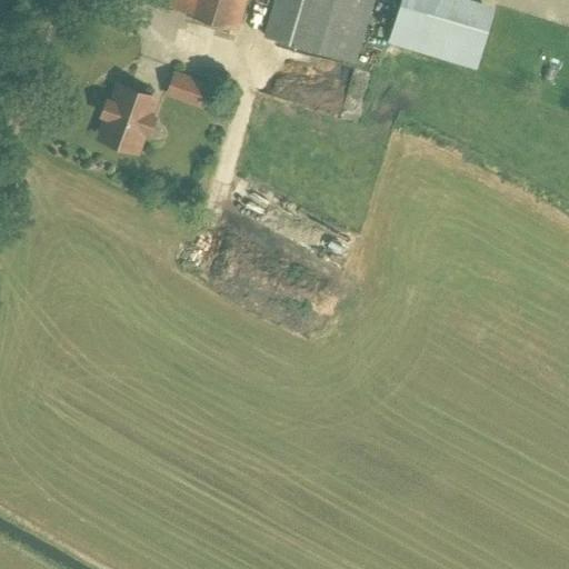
[(171,0),(170,8),(187,12),(187,13),(238,28),(246,0),(171,0)]
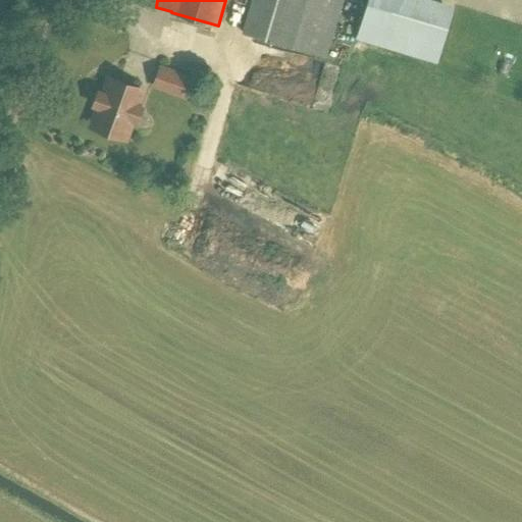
[(325,57),(342,0),(250,0),(242,32),(255,37),(325,57)]
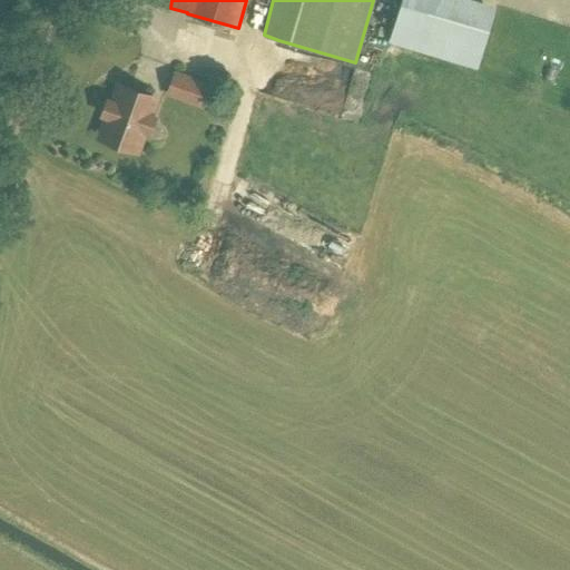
[(478,69),(497,5),(480,0),(401,0),(387,42),(478,69)]
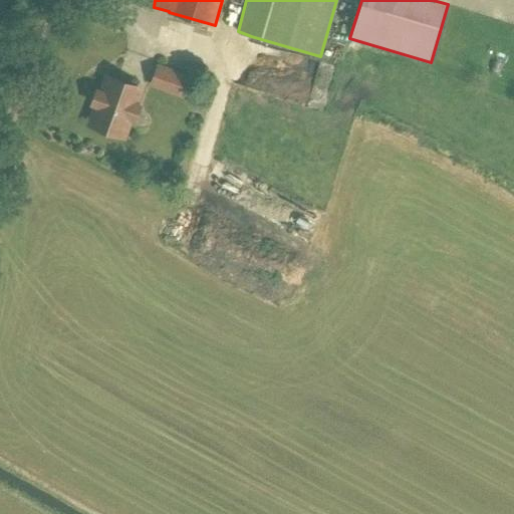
[(183,98),(191,75),(157,63),(149,86),(183,98)]
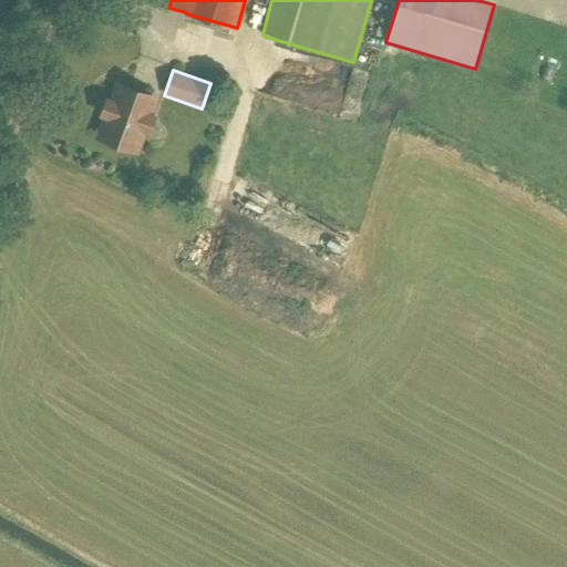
[(147,115),(153,101),(119,88),(113,103),(110,101),(104,115),(109,116),(102,134),(136,146),(143,129),(147,130),(152,116),(147,115)]
